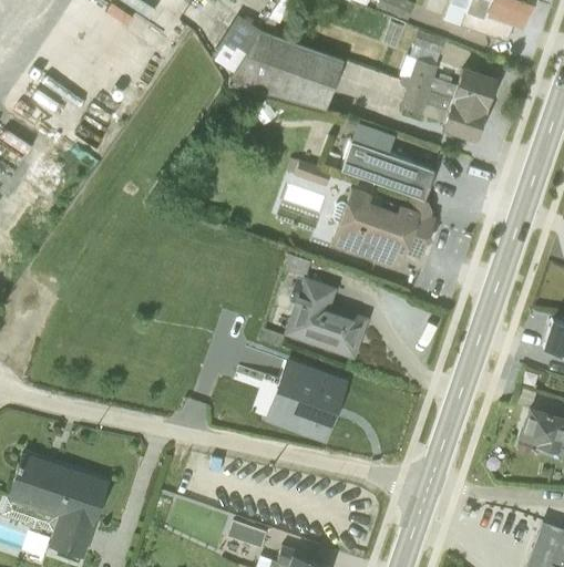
[(201,0),(186,21),(194,27),(212,0),(201,0)]
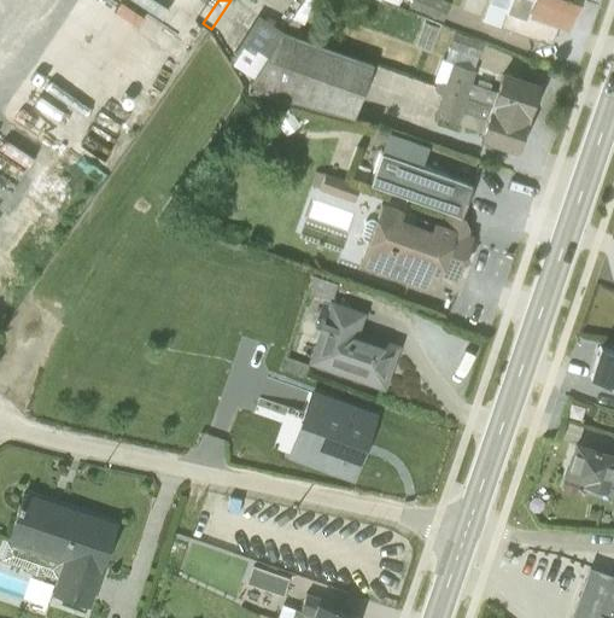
[(305,0),(285,33),(319,45),(322,40),(300,30),(303,24),(307,25),(321,0),(305,0)]
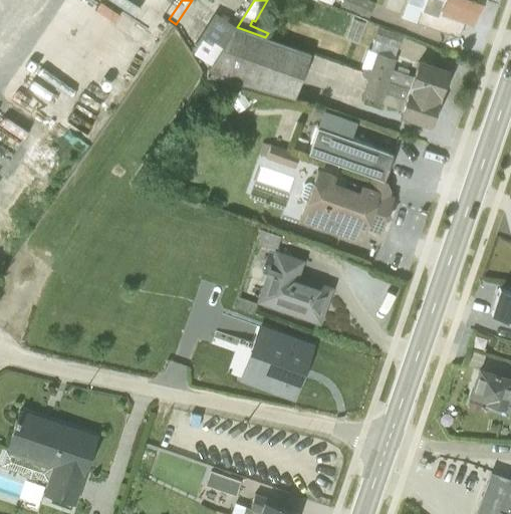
[(369,16),(374,4),(362,0),(344,0),(342,6),(369,16)]
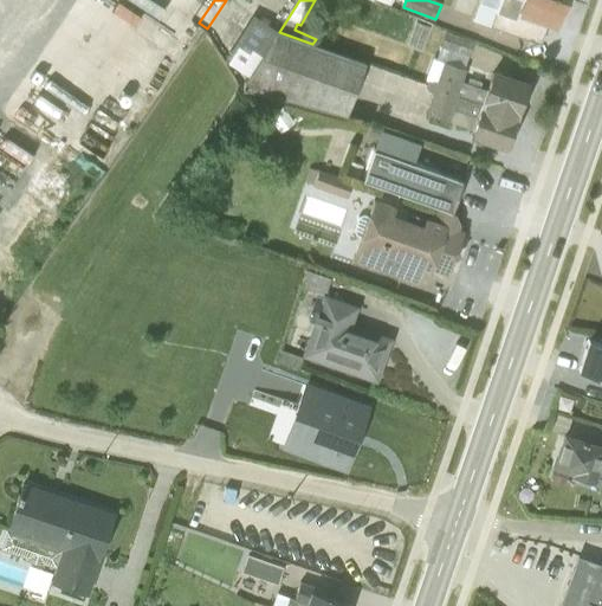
[(567,0),(481,0),(474,21),(542,44),(549,23),(558,26),(567,0)]
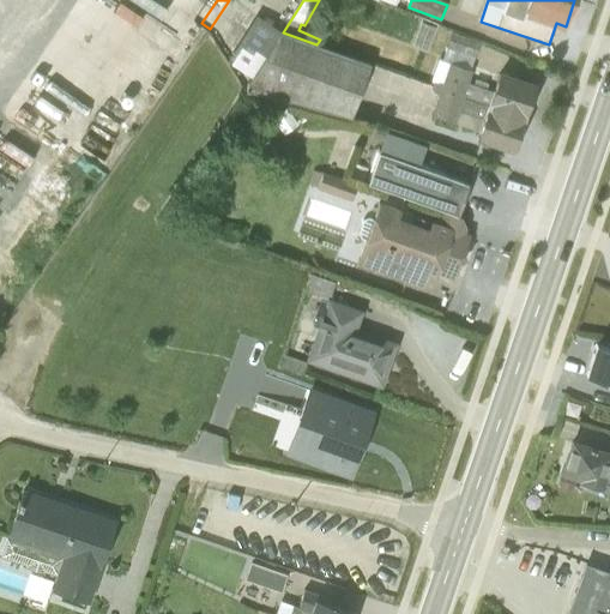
[(229,62),(249,84),(283,32),(258,17),(229,62)]
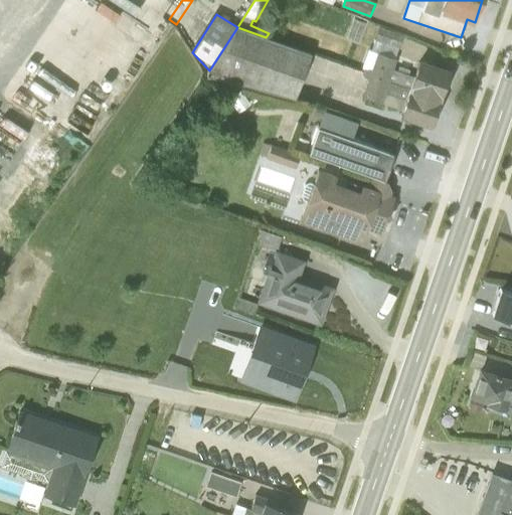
[(367,24),(354,19),(348,37),(361,42),(367,24)]
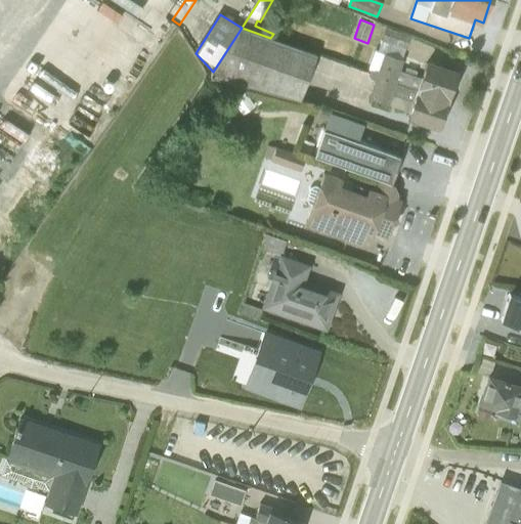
[(213,72),(210,78),(301,102),(317,55),(242,28),(213,72)]
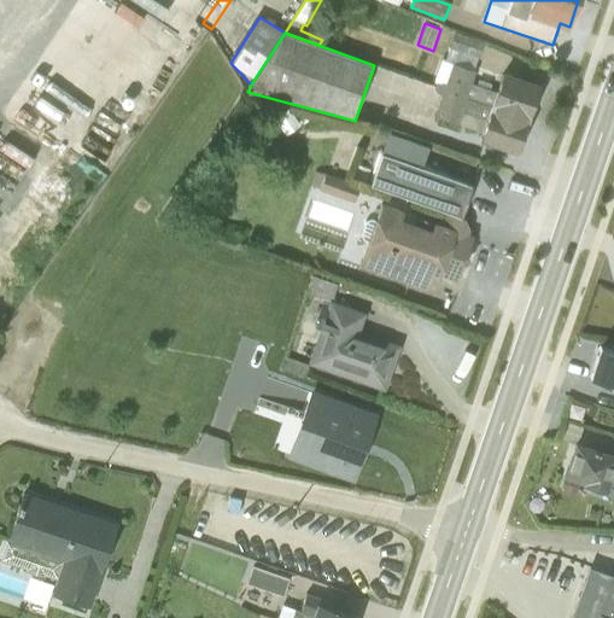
[(485,44),(457,33),(446,62),(443,60),(437,81),(440,82),(439,88),(531,120),(542,85),(506,73),(497,93),(491,91),(493,85),(481,80),(479,86),(473,83),(477,71),(475,71),(485,44)]
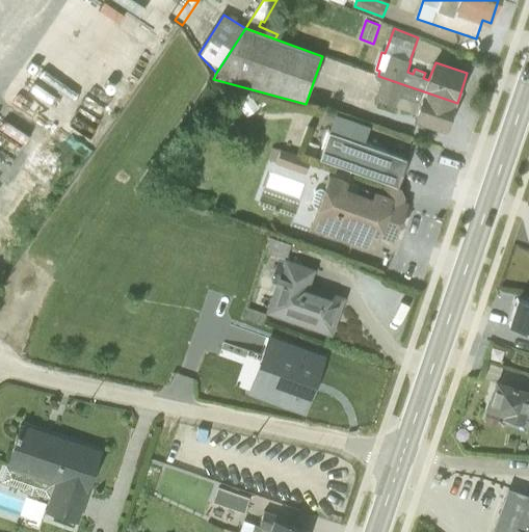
[(415,122),(447,133),(457,103),(378,76),(376,80),(381,82),(375,100),(376,100),(417,115),(415,122)]
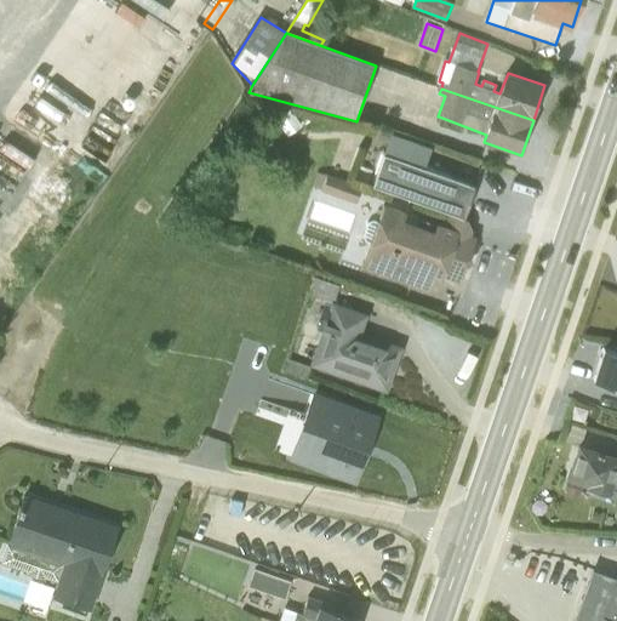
[(363,268),(388,278),(390,275),(410,283),(410,285),(428,291),(433,280),(440,277),(461,283),(478,237),(473,234),(474,231),(469,220),(466,217),(476,186),(426,169),(433,149),(393,135),(373,186),(447,212),(444,223),(439,222),(435,229),(405,218),(407,211),(386,204),(380,221),(375,220),(369,223),(365,235),(367,241),(371,243),(363,268)]
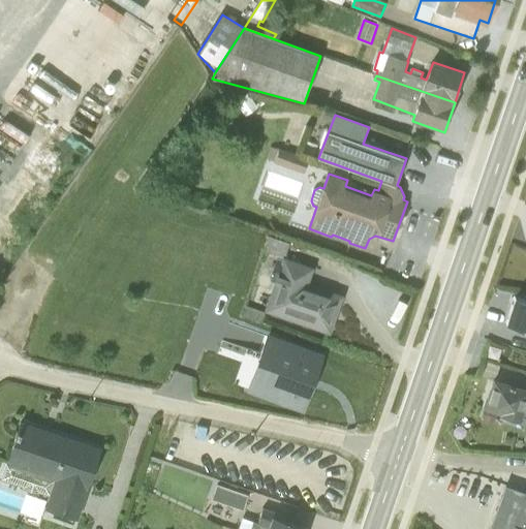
[(389,131),(384,145),(408,151),(411,137),(389,131)]
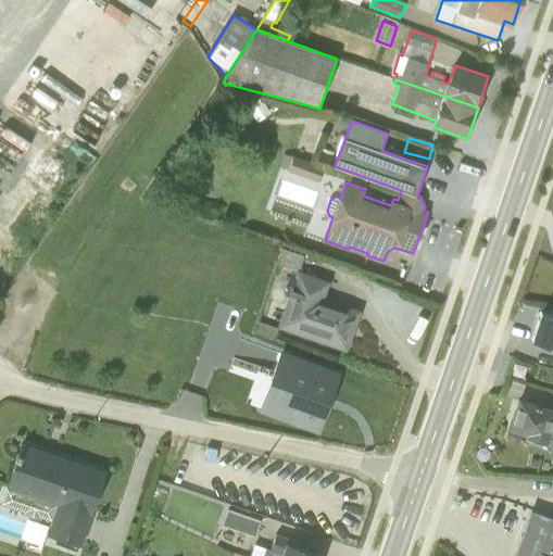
[(287,154),(281,168),(319,181),(325,167),(287,154)]
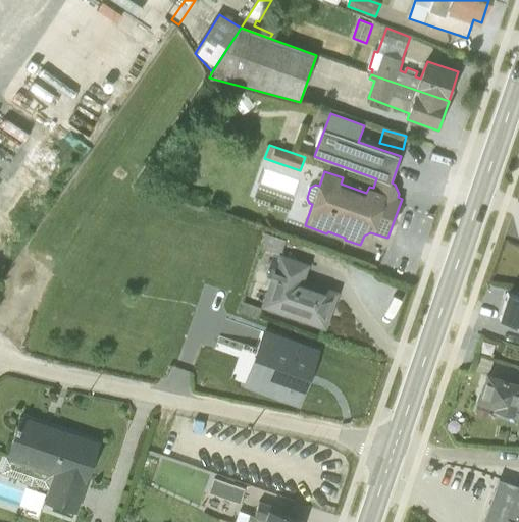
[(288,239),(266,231),(260,246),(272,250),(264,276),(271,279),(262,305),(325,327),(338,293),(305,281),(311,264),(281,254),(288,239)]
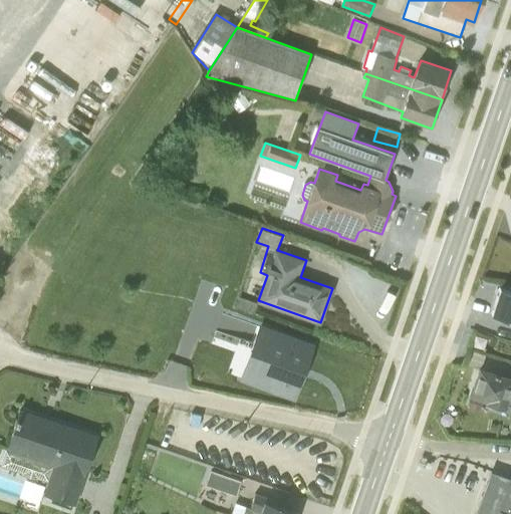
[(510,291),(501,288),(492,314),(510,319),(510,291)]
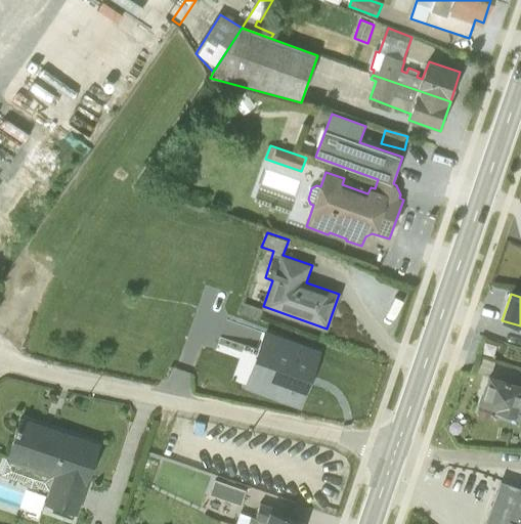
[(249,385),(301,405),(302,403),(301,402),(318,353),(267,334),(249,385)]
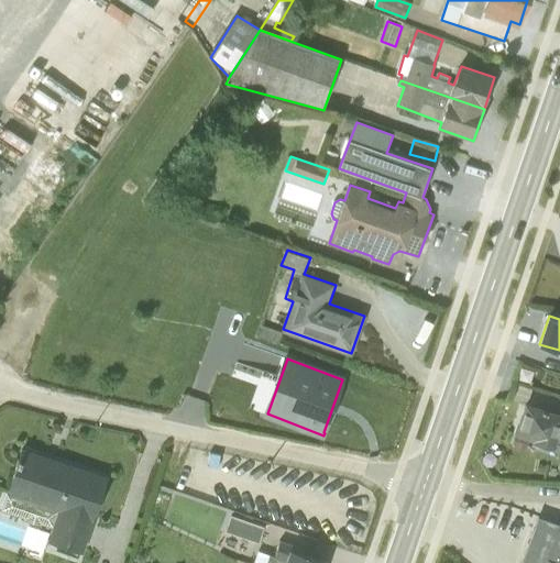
[(559,416),(527,406),(518,434),(536,440),(535,443),(559,450),(559,416)]
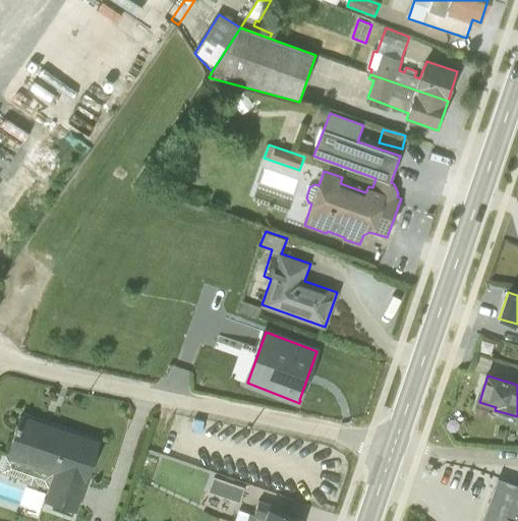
[(45,501),(76,511),(99,443),(21,416),(21,417),(3,472),(49,487),(45,501)]
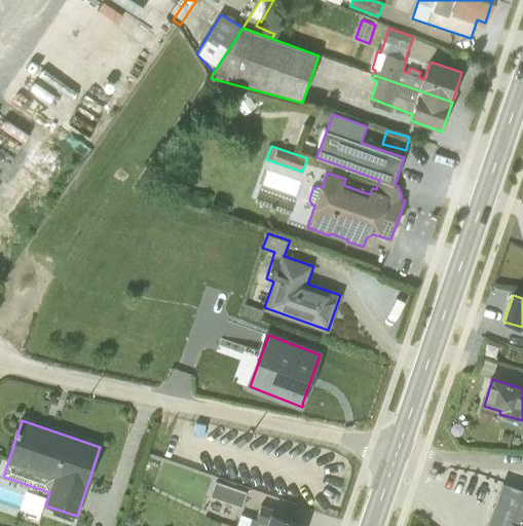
[(214,492),(241,502),(245,492),(218,482),(214,492)]
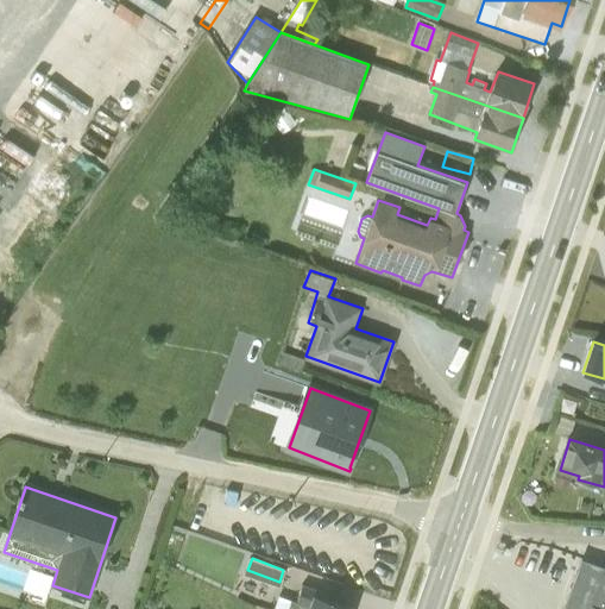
[(604,566),(583,559),(565,608),(604,608),(604,566)]
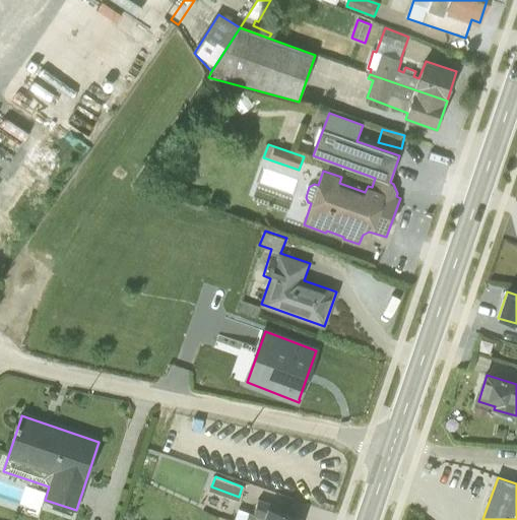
[(236,519),(301,519),(302,519),(281,512),(282,508),(260,500),(255,514),(240,509),(236,519)]
